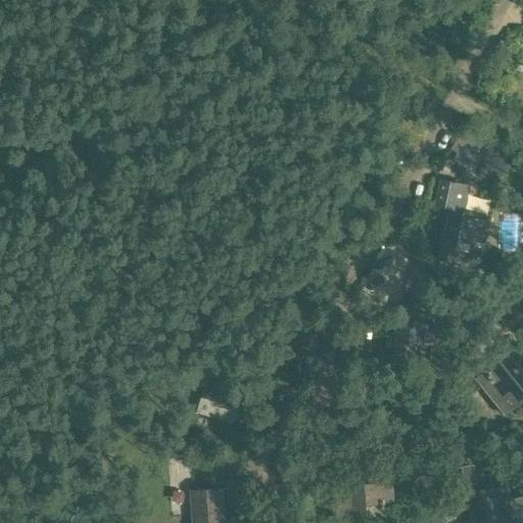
[(485,139),(471,130),(458,151),(452,159),(468,168),(485,139)]
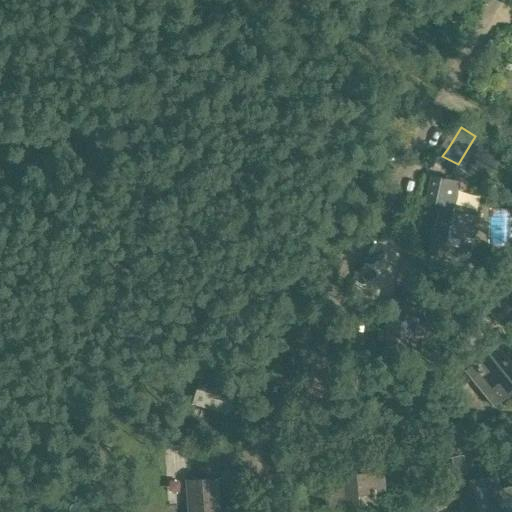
[(433,237),(446,240),(472,246),(479,215),(452,210),(459,181),(432,175),(426,200),(441,204),(433,237)]
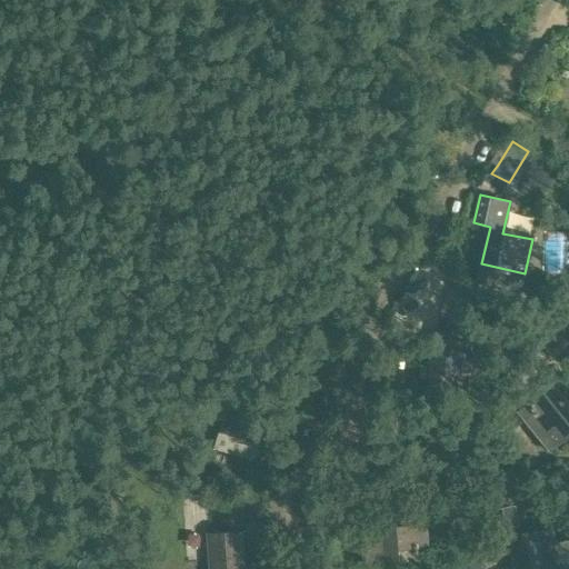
[(449,337),(450,332),(437,329),(428,368),(442,371),(445,361),(475,367),(479,343),(449,337)]
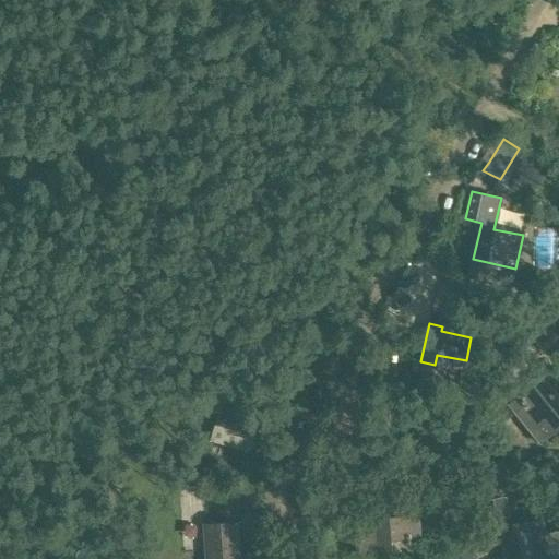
[(508,403),(540,443),(558,427),(558,396),(542,376),(508,403)]
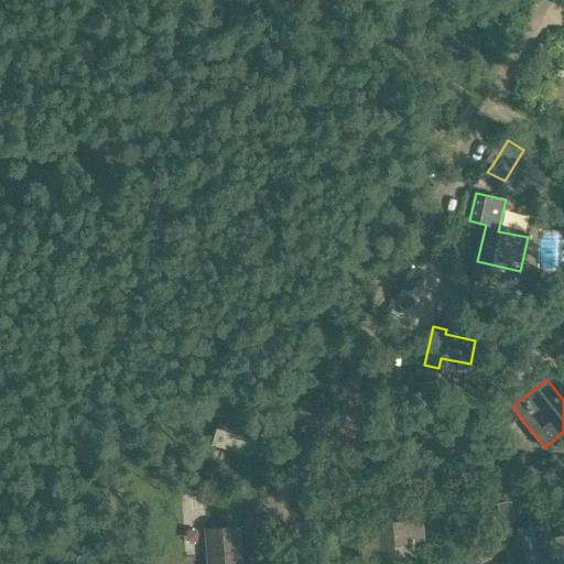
[(217,400),(215,408),(220,410),(210,443),(252,455),(262,422),(234,413),(236,405),(217,400)]
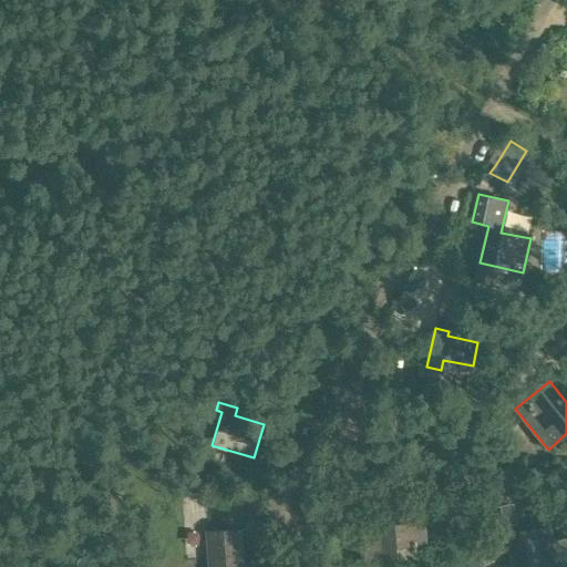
[(380,528),(358,531),(360,560),(398,558),(397,548),(426,546),(424,521),(394,523),(394,518),(380,519),(380,528)]
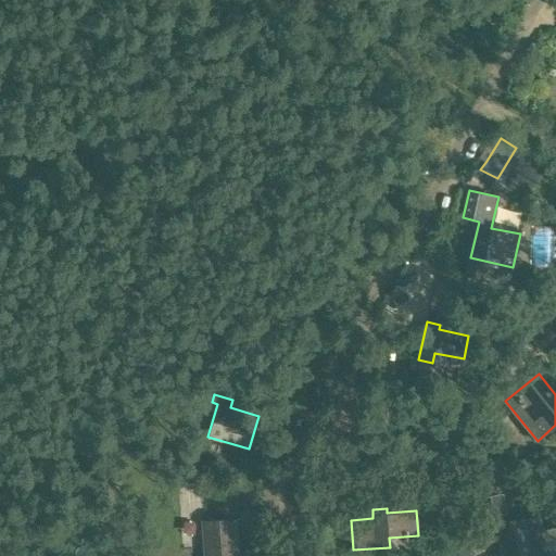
[(496,523),(502,555),(546,555),(539,515),(496,523)]
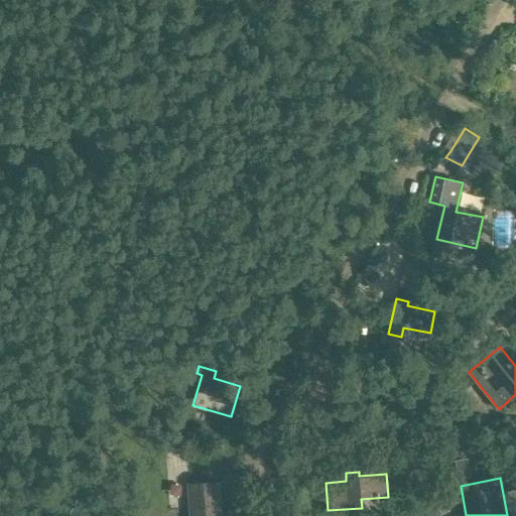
[(189,484),(191,508),(198,508),(198,515),(238,515),(238,510),(220,511),(218,482),(189,484)]
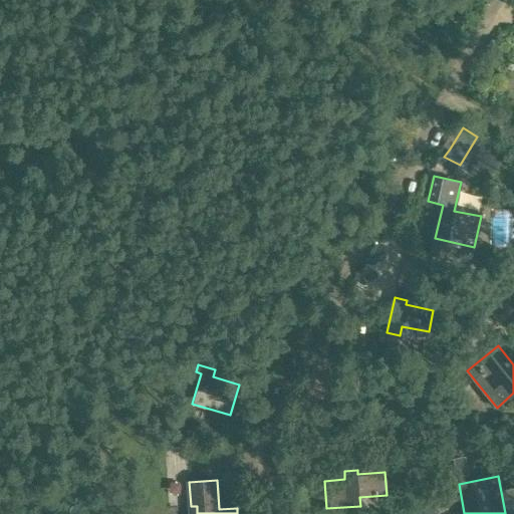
[(424,502),(423,513),(438,513),(435,496),(424,498),(424,502)]
